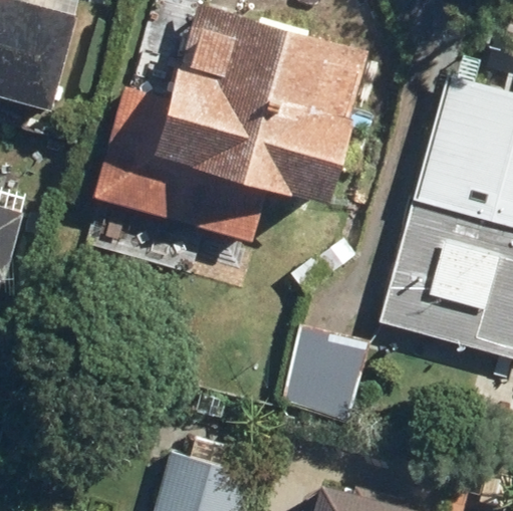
[(0,94),(49,108),(74,16),(10,0),(0,0),(0,94)]
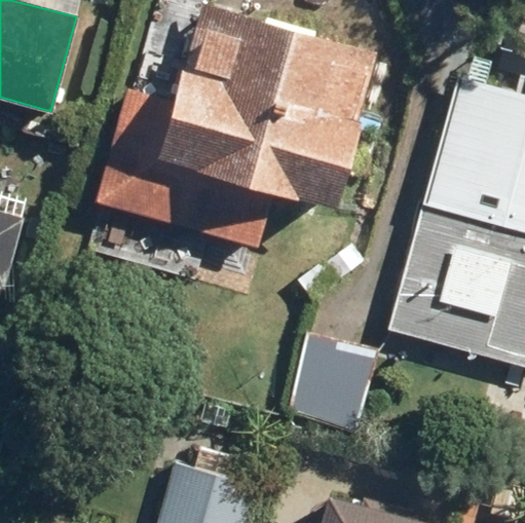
[(126,89),(95,201),(258,249),(274,190),(336,208),(380,48),(199,2),(175,103),(126,89)]
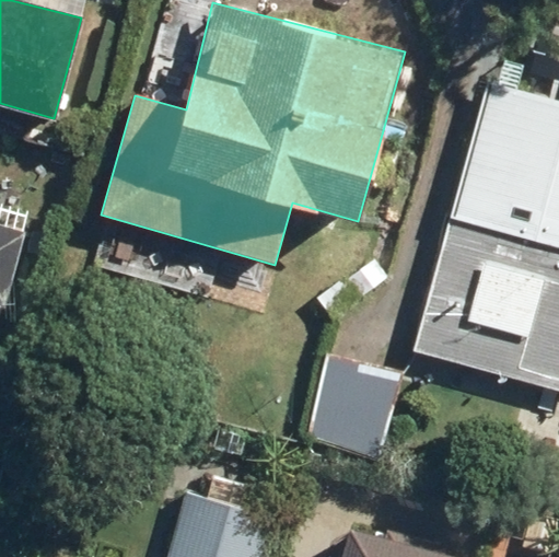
[(558,391),(558,102),(487,83),(412,350),(558,391)]
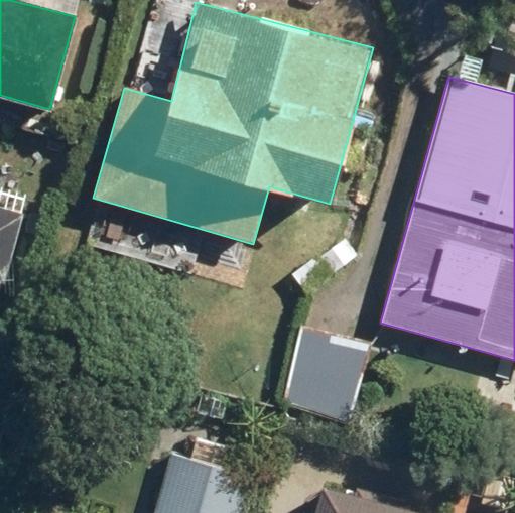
[(0,287),(22,213),(0,206),(0,287)]
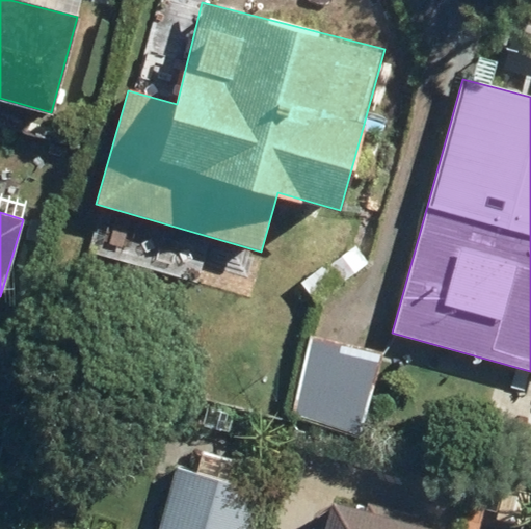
[(416,362),(308,337),(288,425),(395,450),(416,362)]
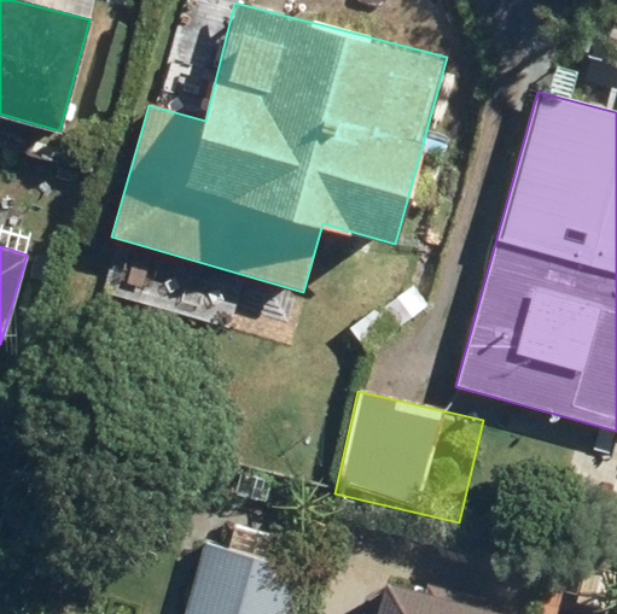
[(207,545),(185,613),(290,613),(302,576),(207,545)]
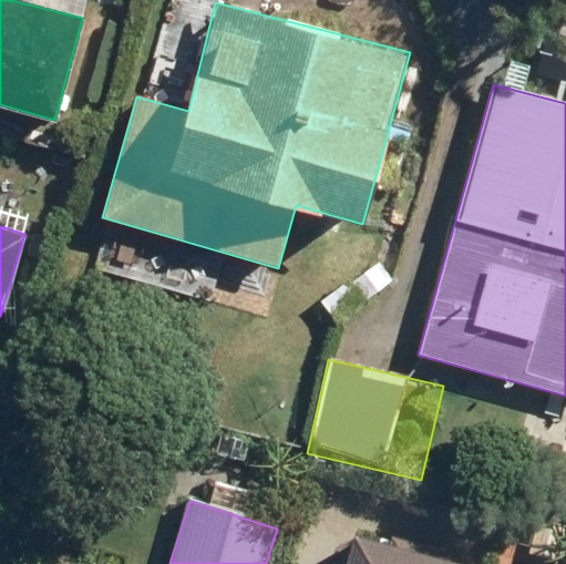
[(466,563),(354,534),(347,563),(466,563)]
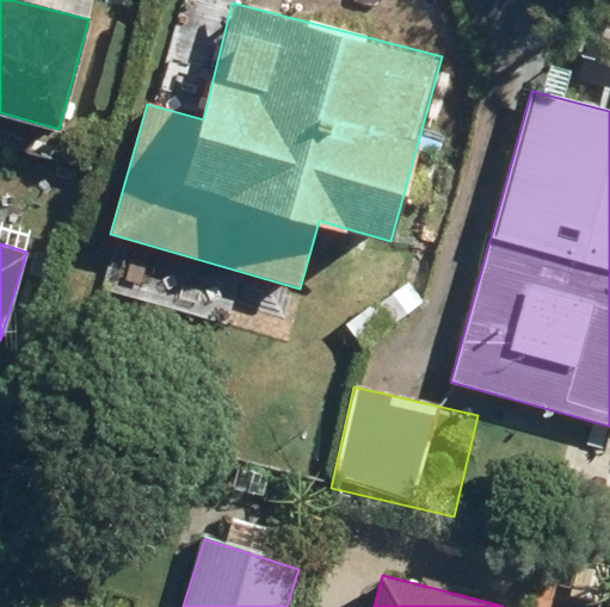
All buildings are outlined.
